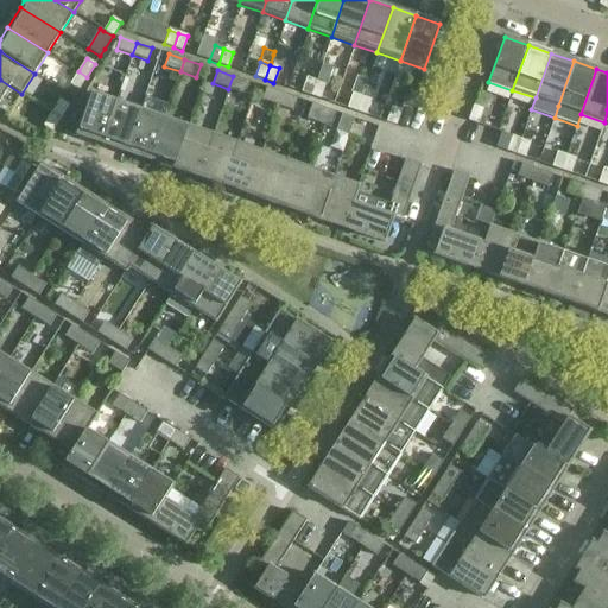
[(87,77),(78,71),(70,84),(78,90),(87,77)]
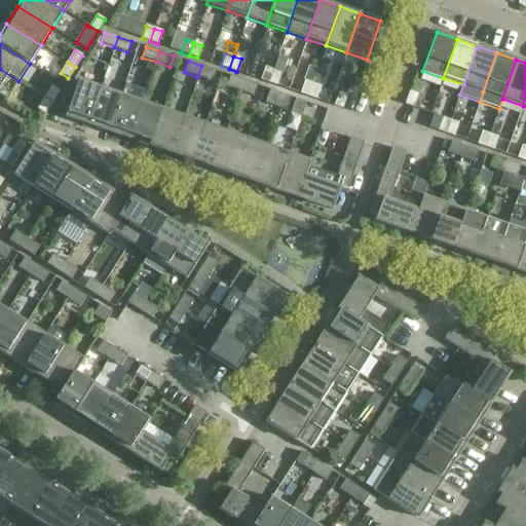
[(201,66),(197,77),(212,81),(215,71),(201,66)]
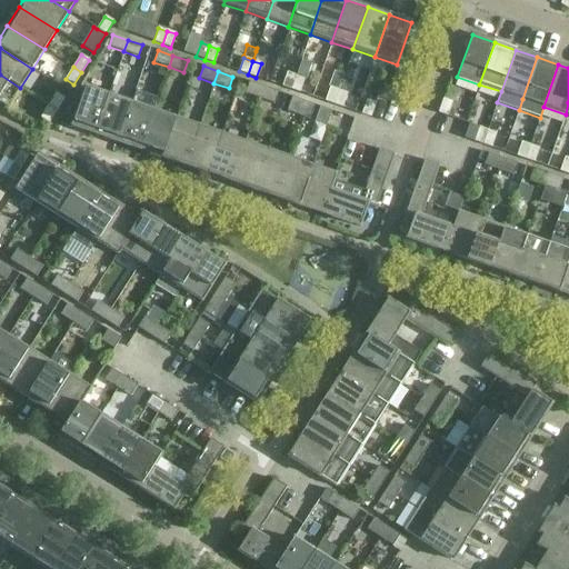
[(290,90),(296,76),(287,72),(282,87),(290,90)]
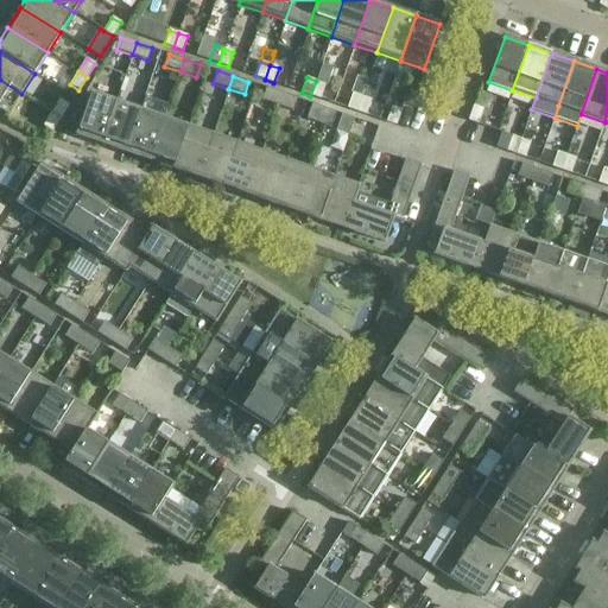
[(0,111),(8,115),(21,94),(0,80),(0,111)]
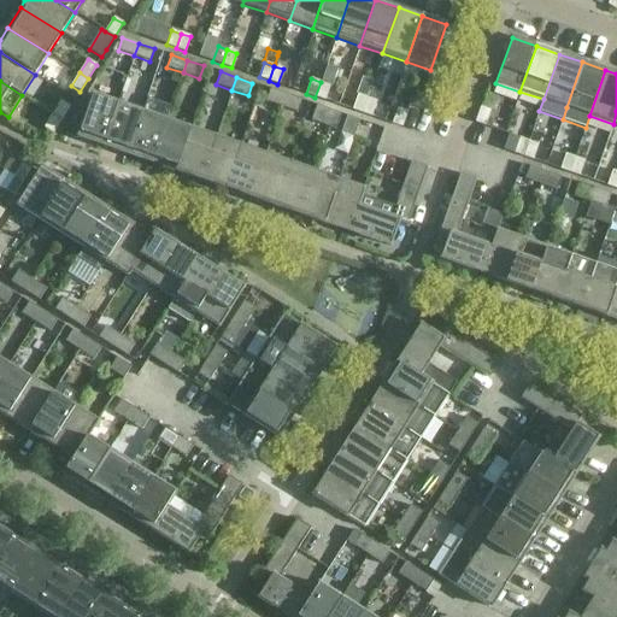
[(321,82),(315,98),(324,100),(330,86),(321,82)]
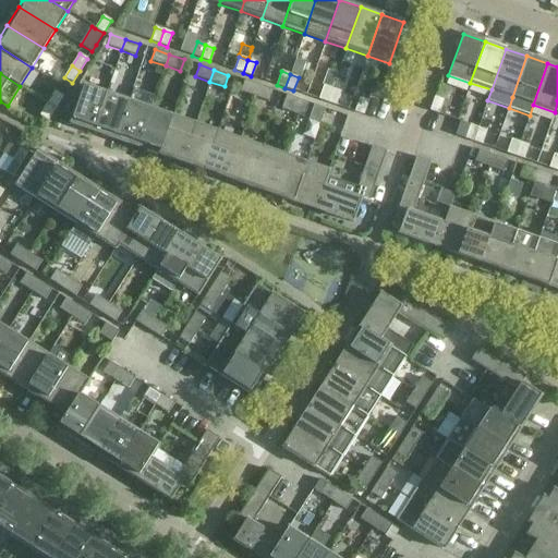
[(254,97),(258,85),(244,81),(240,92),(254,97)]
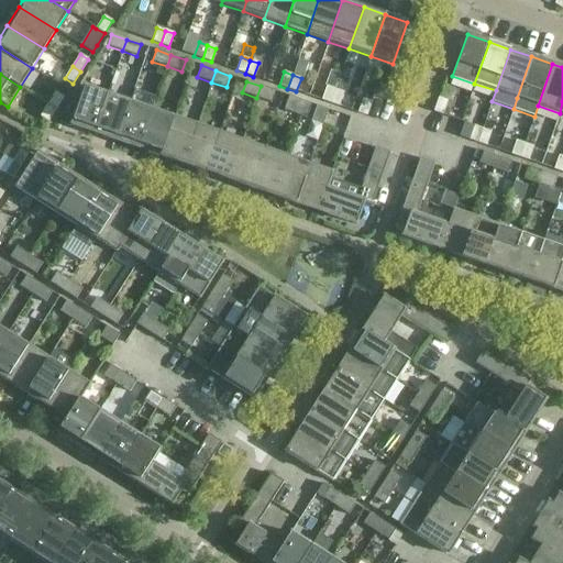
[(94,133),(107,95),(84,86),(70,124),(94,133)]
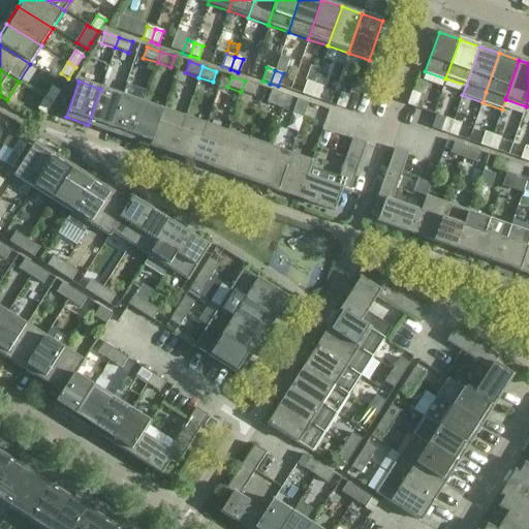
[(245,81),(241,92),(254,96),(258,86),(245,81)]
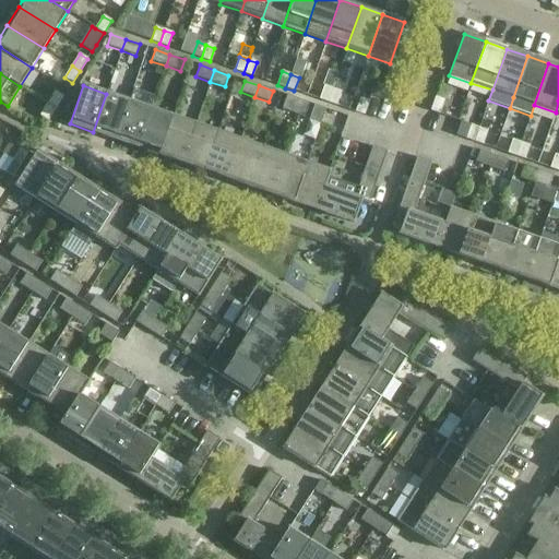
[(328,103),(332,90),(323,86),(319,99),(328,103)]
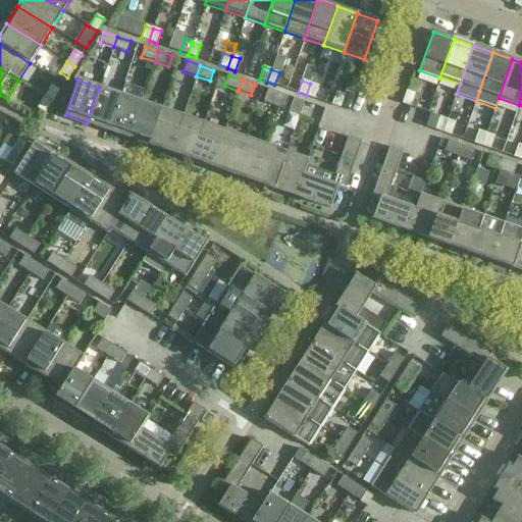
[(310,84),(306,96),(314,99),(318,86),(310,84)]
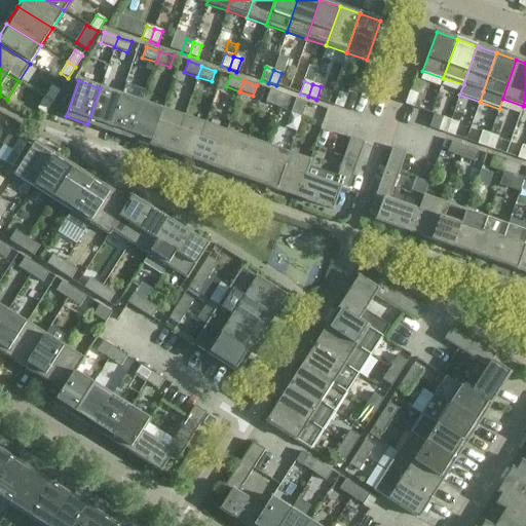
[(44,98),(52,103),(60,91),(51,86),(44,98)]
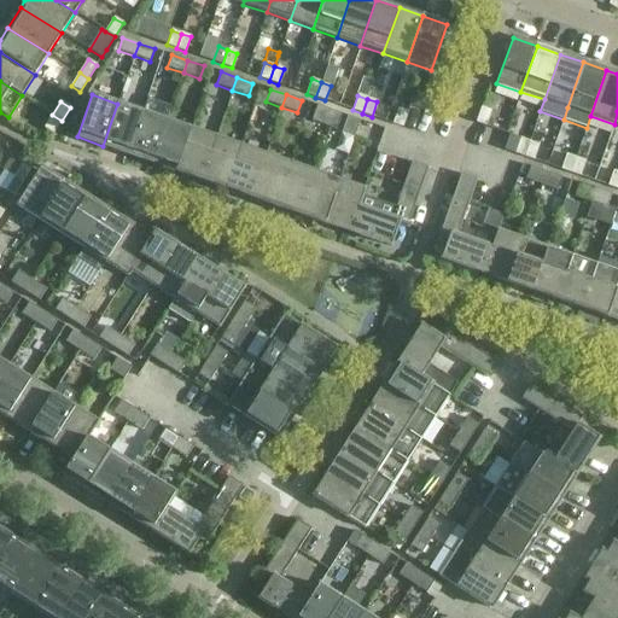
[(141,112),(117,104),(103,146),(127,155),(141,112)]
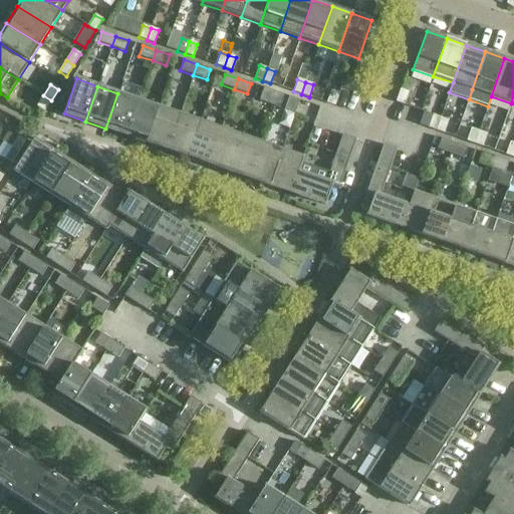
[(269,104),(274,91),(263,87),(259,100),(269,104)]
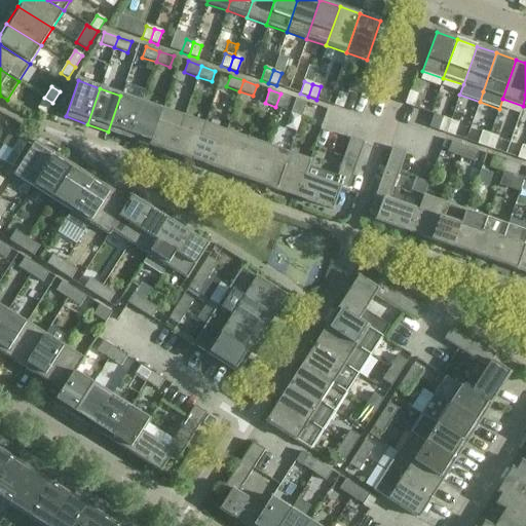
[(409,91),(405,105),(413,107),(417,95),(409,91)]
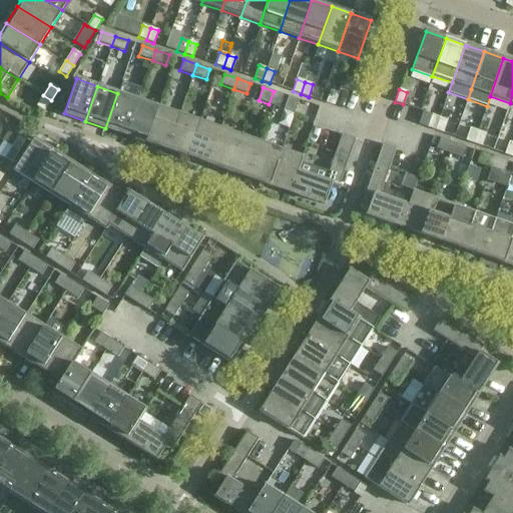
[(334,106),(339,93),(330,90),(326,103),(334,106)]
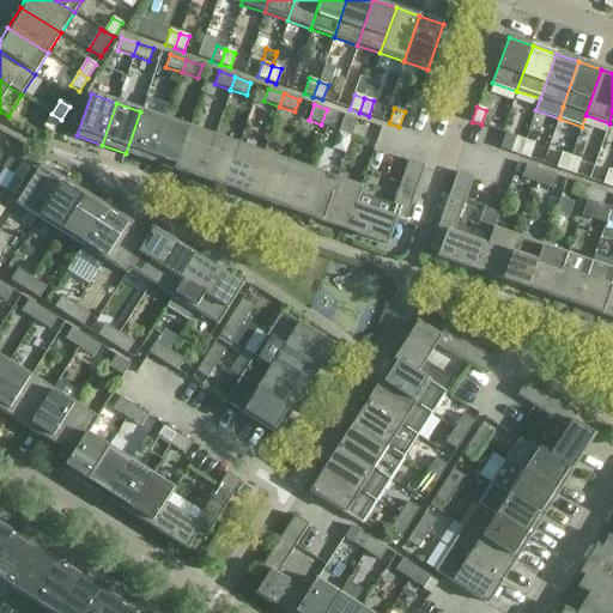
[(327,109),(321,125),(333,129),(339,113),(327,109)]
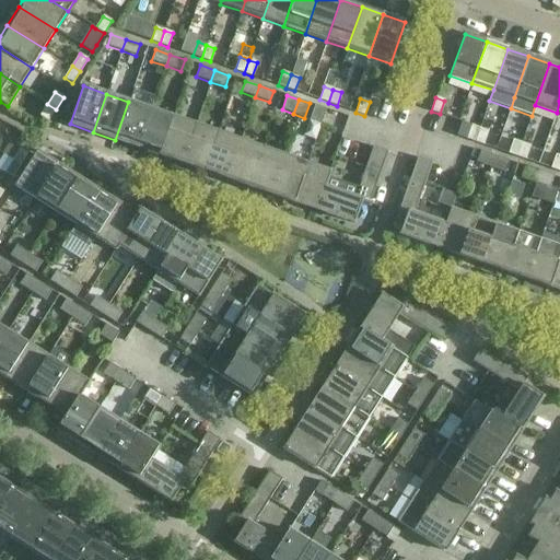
[(115,140),(137,148),(151,109),(128,102),(115,140)]
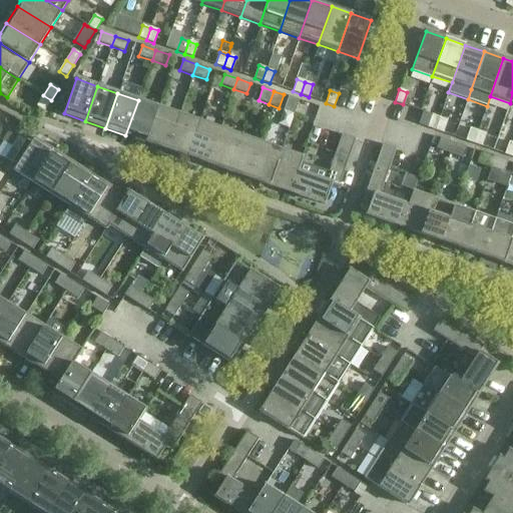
[(51,100),(43,95),(36,106),(44,111),(51,100)]
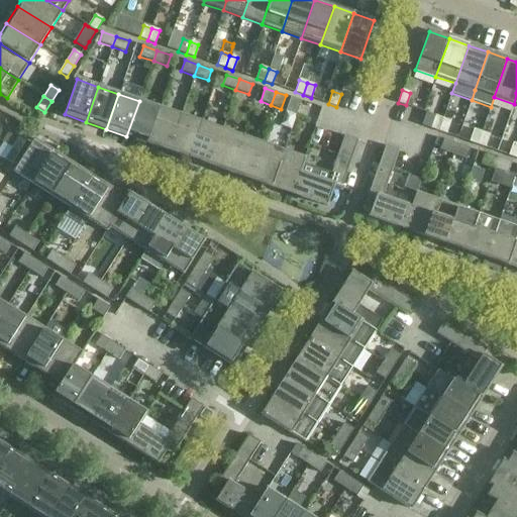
[(296,114),(301,101),(290,97),(286,110),(296,114)]
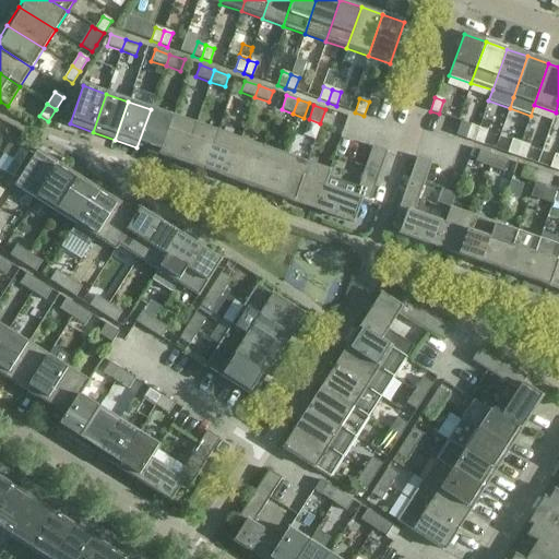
[(137,147),(159,155),(173,117),(151,109),(137,147)]
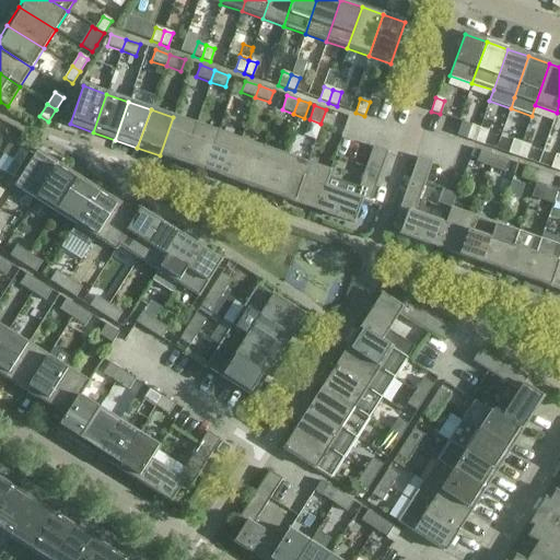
[(196,125),(173,117),(160,155),(182,163),(196,125)]
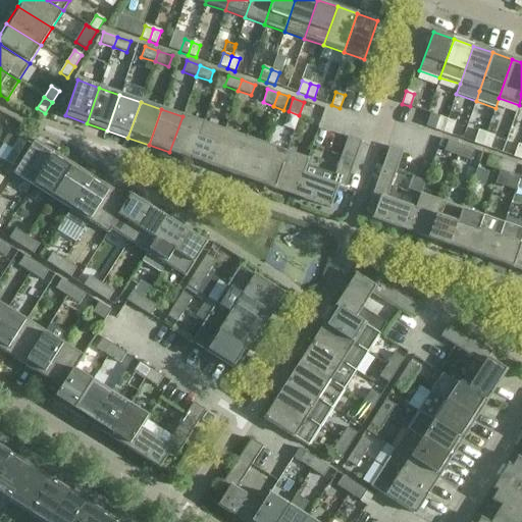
[(169,152),(191,160),(203,124),(183,116),(169,152)]
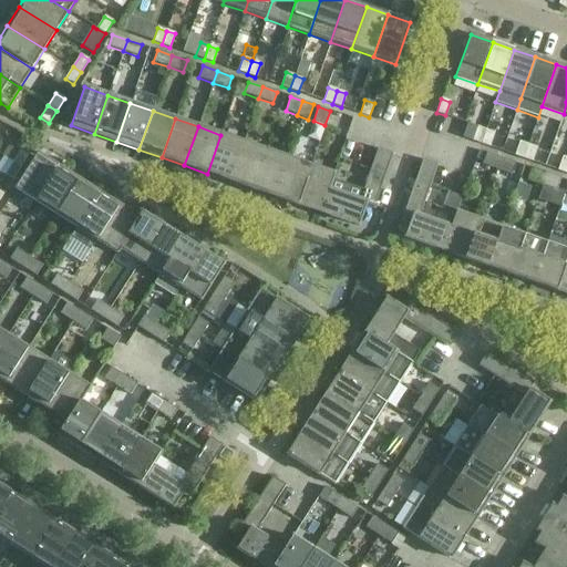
[(481,144),(485,130),(476,127),(472,141),(481,144)]
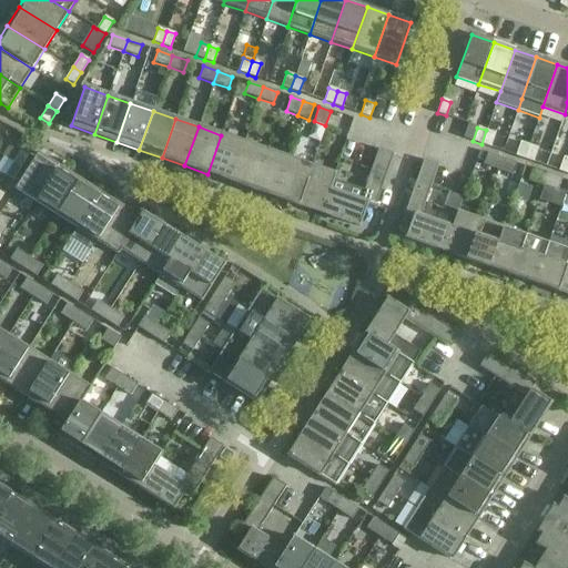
[(486,130),(482,144),(490,148),(495,133),(486,130)]
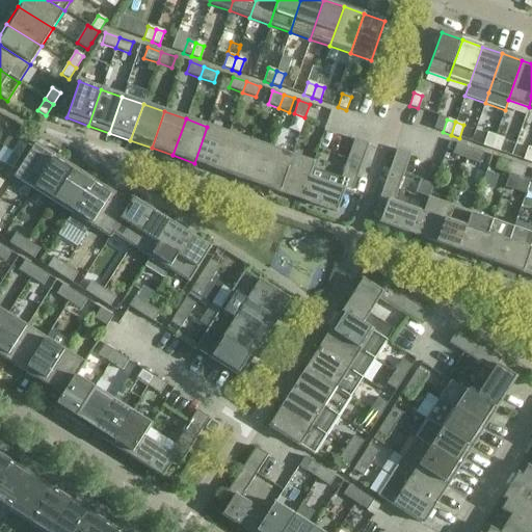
[(194,163),(215,170),(228,134),(207,127),(194,163)]
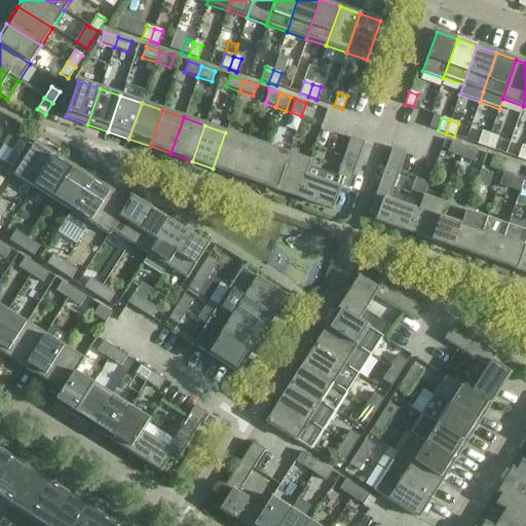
[(485,147),(490,135),(482,132),(477,145),(485,147)]
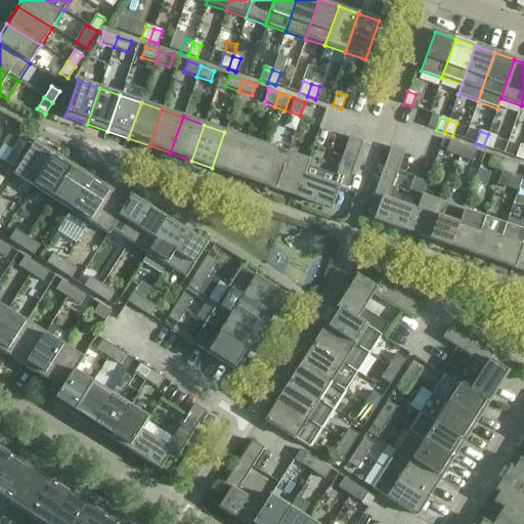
[(232,175),(246,139),(224,132),(212,168),(232,175)]
